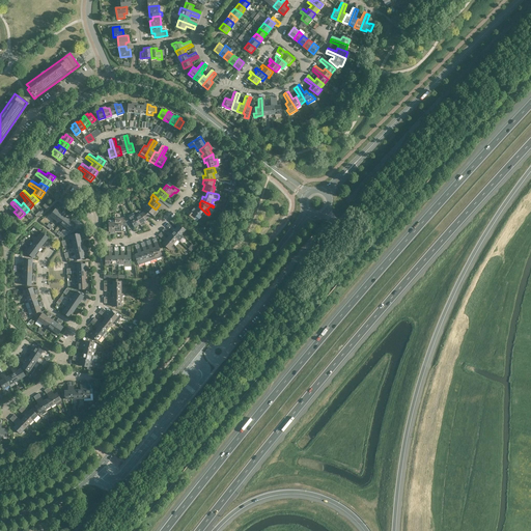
[(149,204),(144,212),(148,218),(151,215),(154,216),(158,212),(156,210),(149,204)]
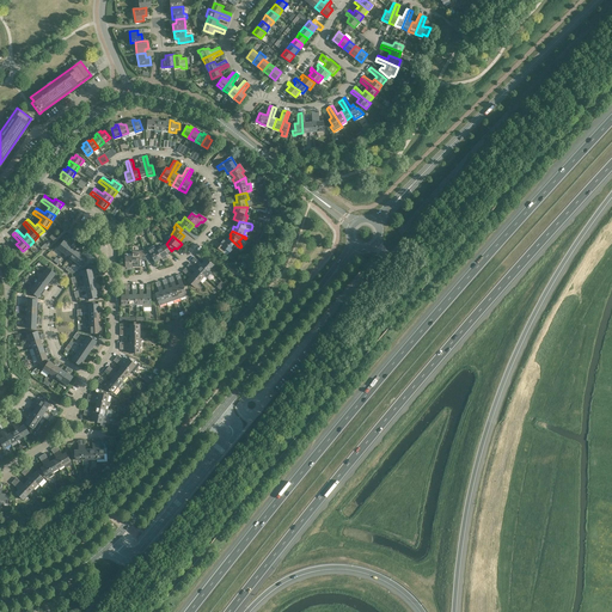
[(216,242),(214,245),(222,252),(225,249),(230,252),(233,246),(236,249),(237,249),(239,249),(240,248),(238,246),(230,238),(227,240),(225,239),(220,245),(216,242)]
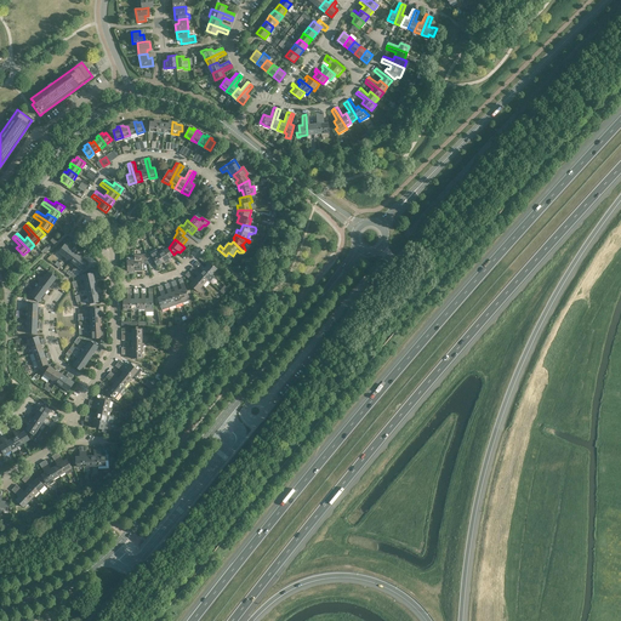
[(70,249),(64,244),(58,252),(64,257),(70,249)]
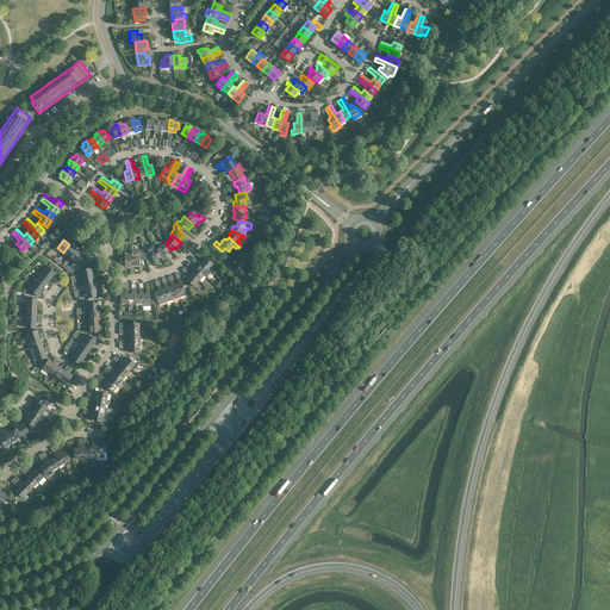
[(166,243),(156,249),(161,257),(162,260),(168,256),(167,253),(170,250),(166,243)]
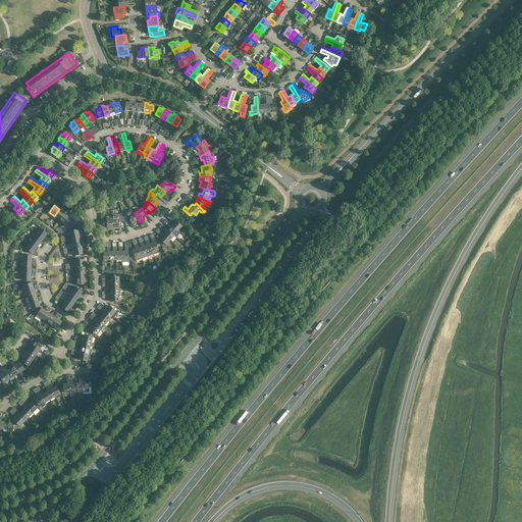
[(64,213),(59,209),(54,216),(59,220),(64,213)]
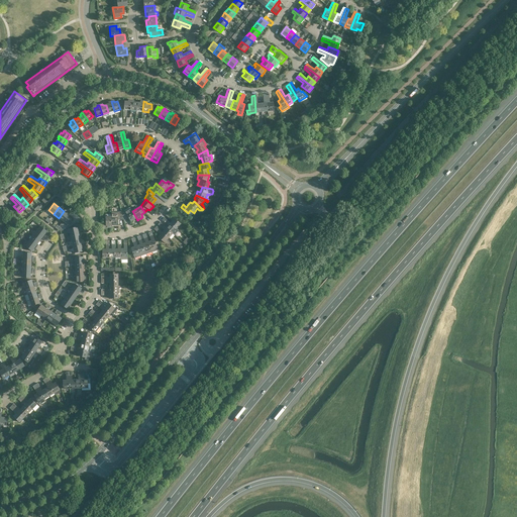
[(129,207),(124,210),(121,212),(123,219),(128,216),(130,221),(136,218),(132,211),(131,211),(129,207)]
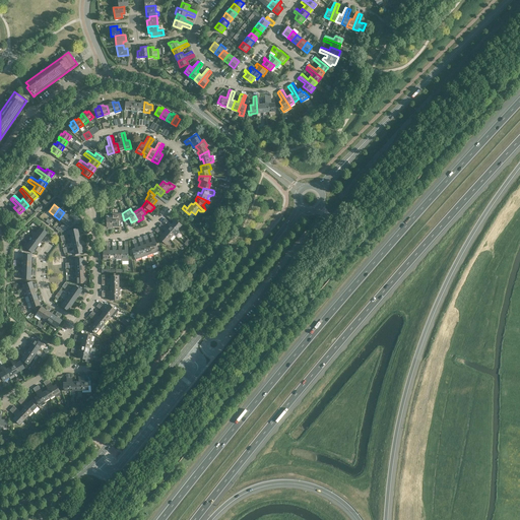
[(64,222),(69,216),(64,212),(59,219),(64,222)]
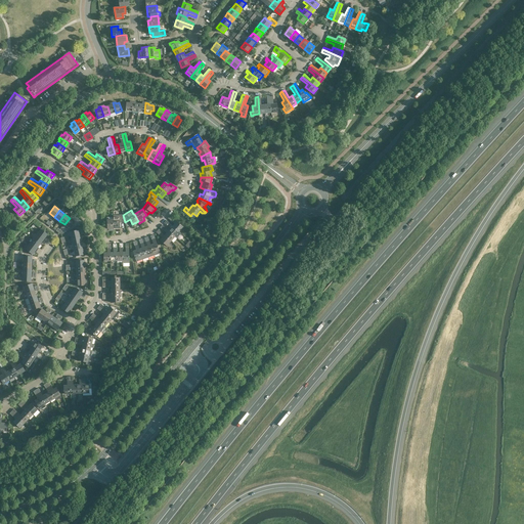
[(114,215),(113,217),(114,220),(114,227),(120,227),(120,222),(125,222),(123,215),(119,215),(114,215)]
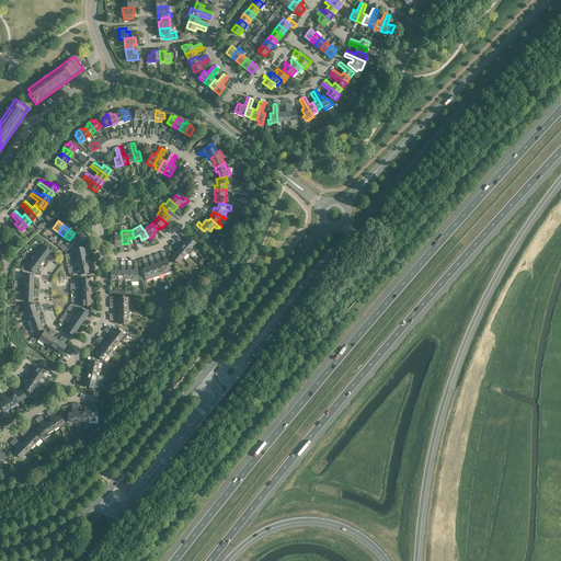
[(187,240),(185,242),(192,249),(196,243),(182,231),(180,233),(187,240)]
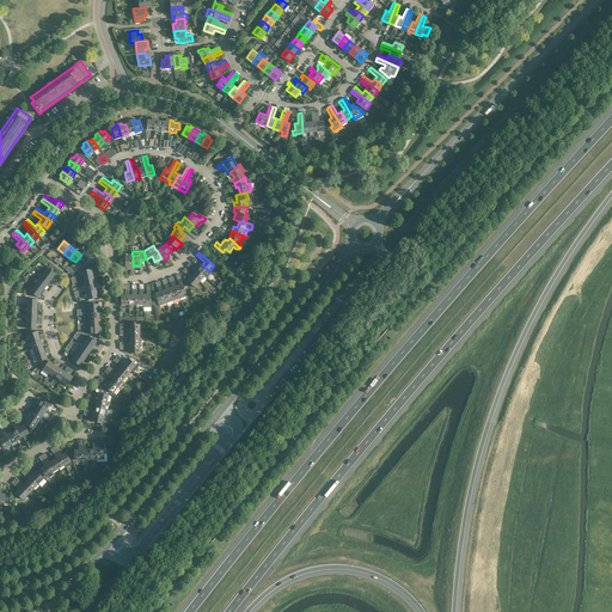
[(126,254),(126,257),(126,263),(122,263),(122,271),(126,271),(126,269),(133,269),(133,265),(133,257),(132,254),(126,254)]
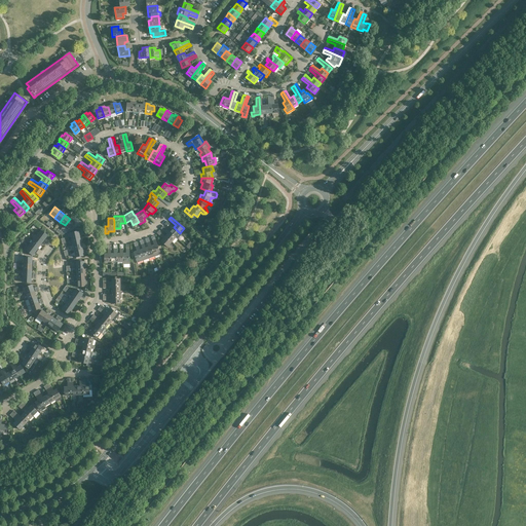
[(75,222),(70,219),(65,225),(70,229),(75,222)]
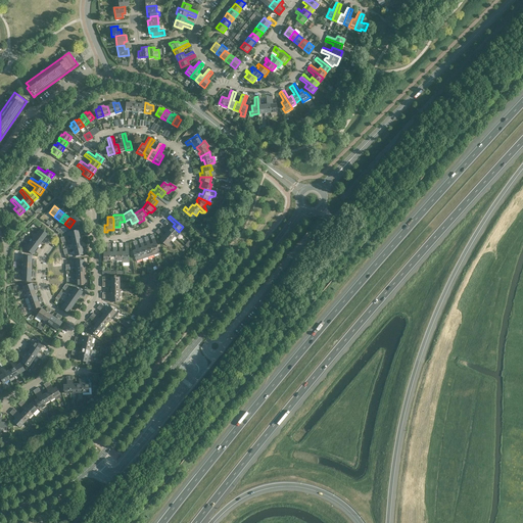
[(173,226),(167,220),(164,223),(171,229),(169,230),(175,236),(177,237),(181,233),(179,232),(173,226)]
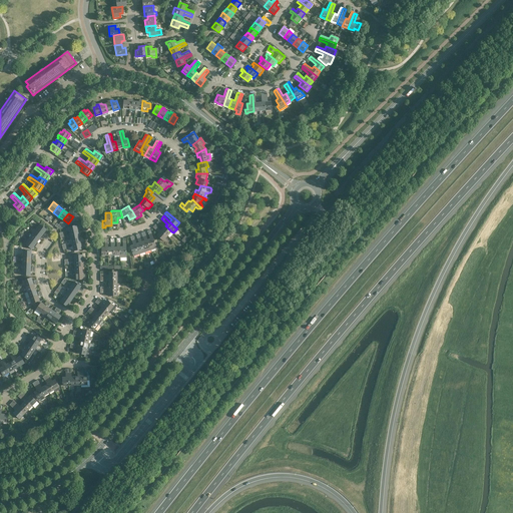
[(159,220),(157,222),(163,228),(161,230),(168,235),(171,231),(165,225),(159,220)]
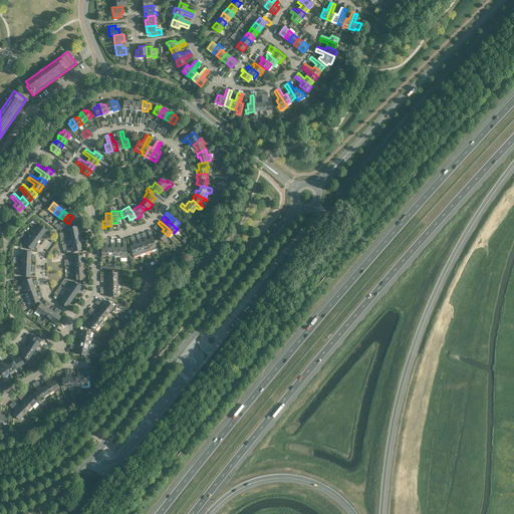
[(46,230),(40,225),(36,230),(43,235),(46,230)]
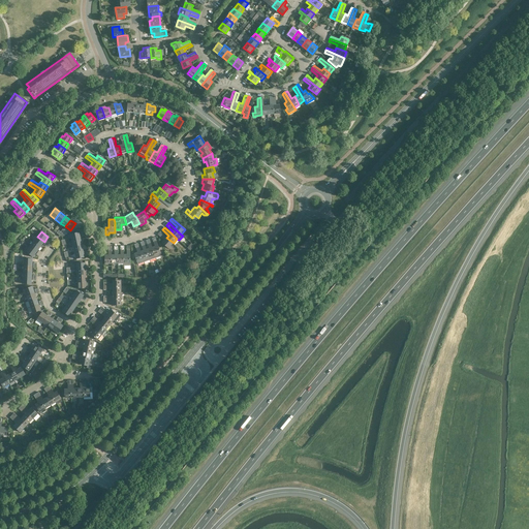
[(160,231),(158,235),(164,240),(162,243),(168,248),(174,243),(166,238),(160,231)]
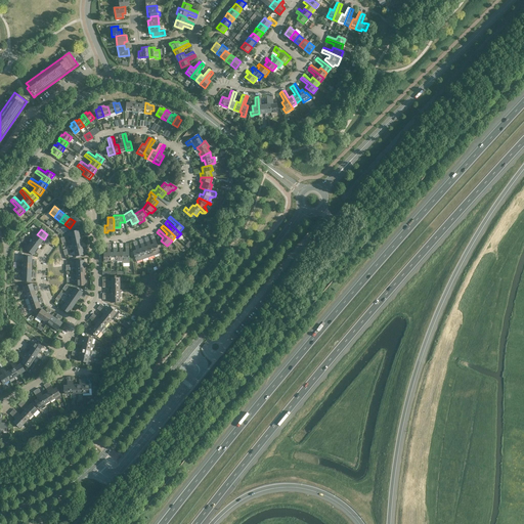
[(40,245),(44,239),(37,234),(33,239),(40,245)]
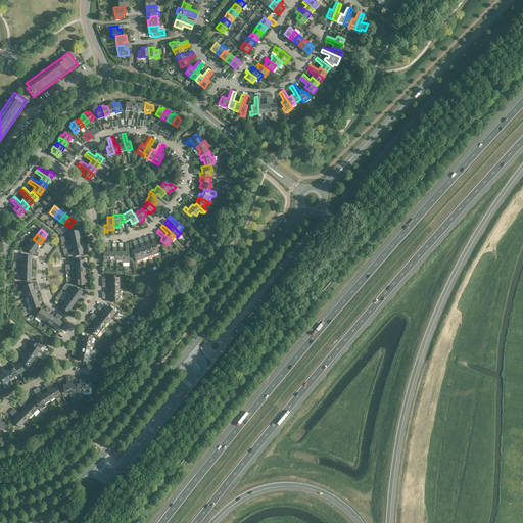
[(153,235),(150,236),(153,243),(151,244),(153,252),(154,255),(158,253),(159,252),(159,251),(159,250),(157,245),(153,235)]
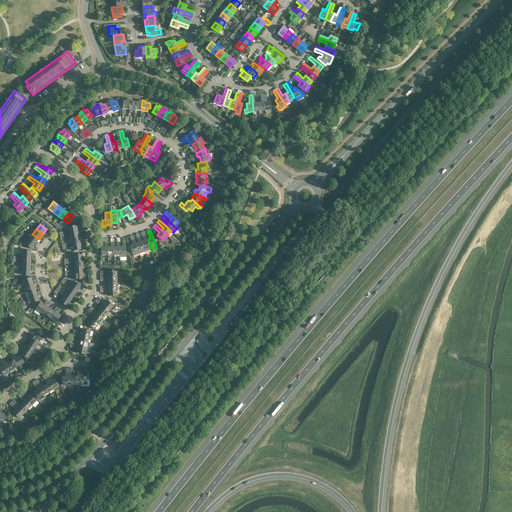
[(145,231),(142,232),(144,240),(142,241),(145,249),(145,252),(151,250),(150,247),(148,239),(145,231)]
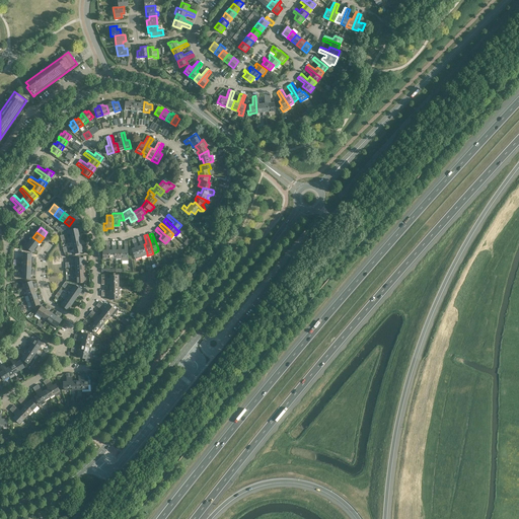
[(144,244),(141,236),(138,238),(141,245),(138,246),(141,254),(142,257),(147,255),(147,252),(144,244)]
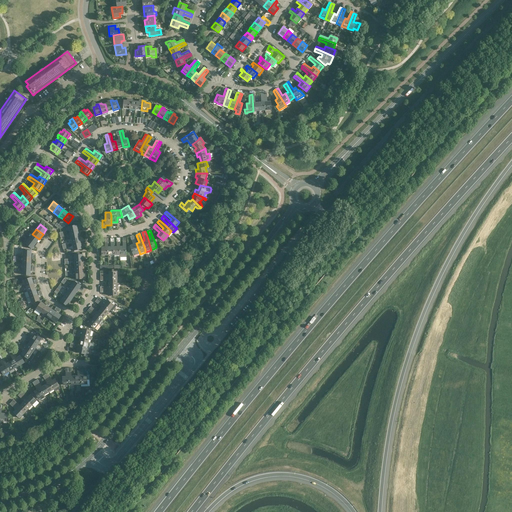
[(39,239),(32,234),(29,239),(35,244),(39,239)]
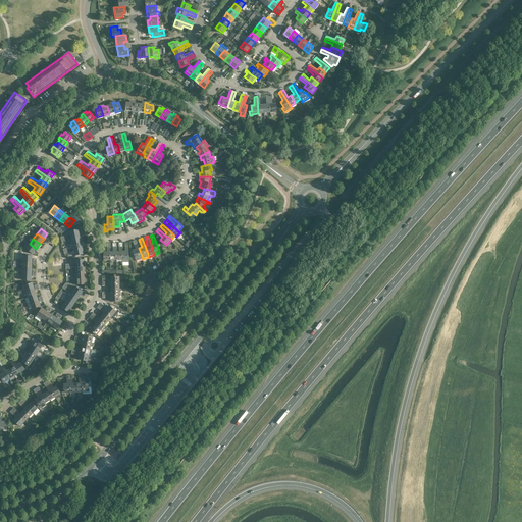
[(136,249),(133,250),(137,261),(143,259),(142,256),(139,248),(136,240),(133,241),(136,249)]
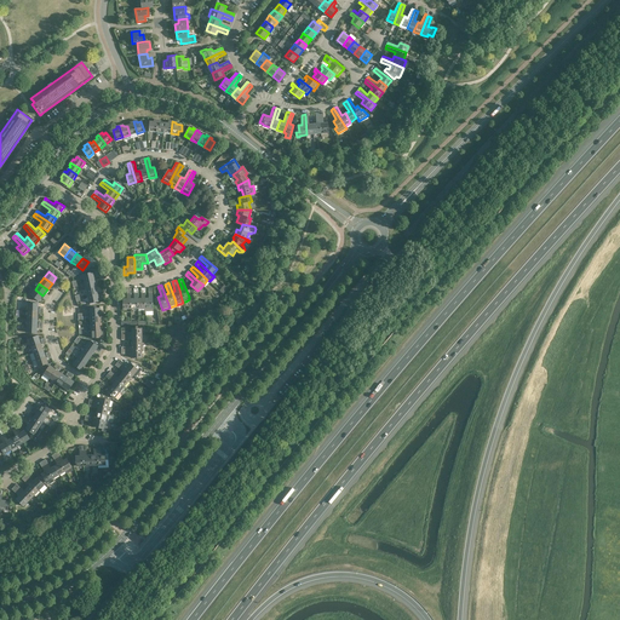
[(38,302),(42,296),(35,290),(30,296),(38,302)]
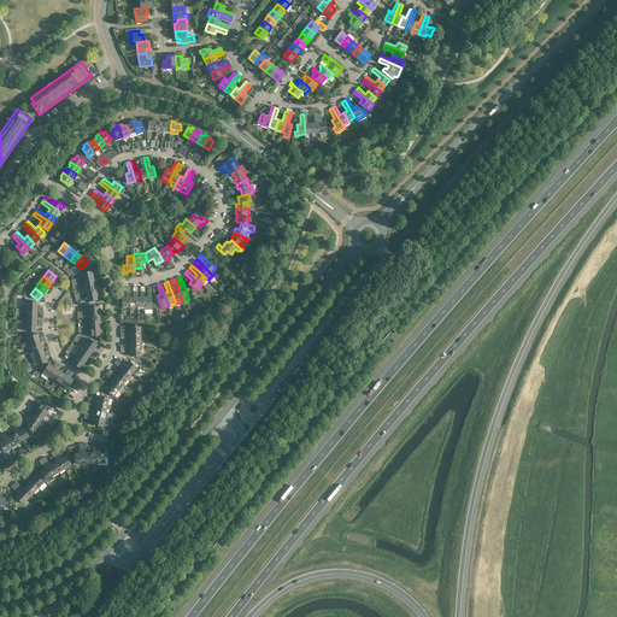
[(28,338),(30,345),(40,341),(37,334),(28,338)]
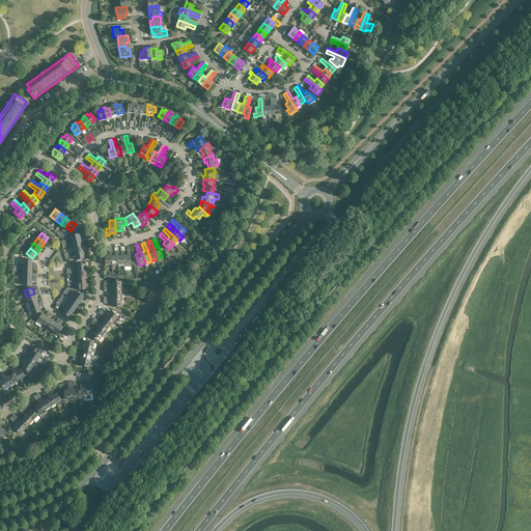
[(75,290),(72,296),(74,297),(73,297),(80,302),(84,297),(77,291),(77,292),(75,290)]
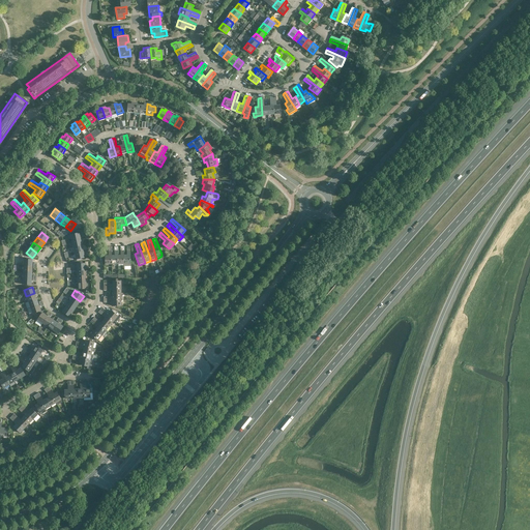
[(26,296),(28,302),(36,299),(34,293),(26,296)]
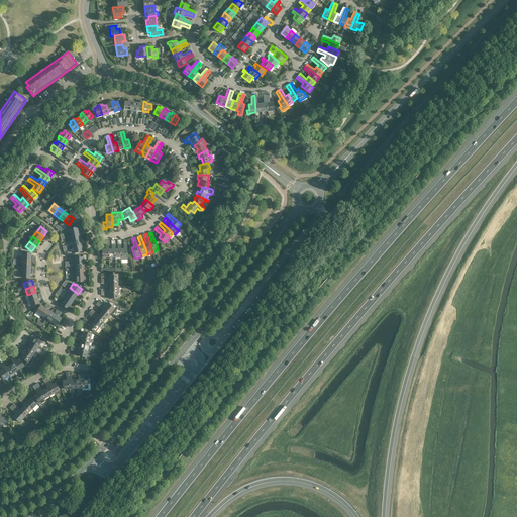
[(71,289),(68,294),(75,299),(78,294),(71,289)]
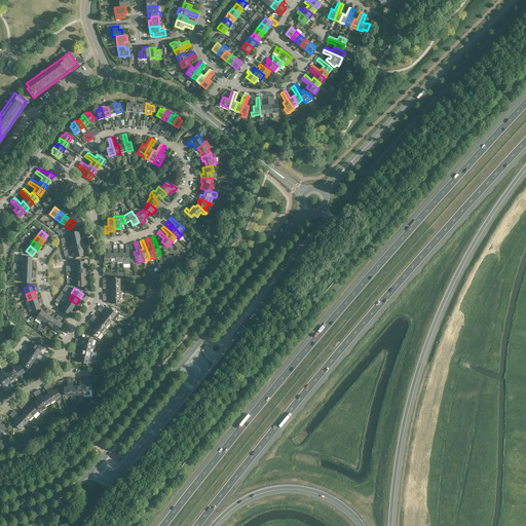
[(36,297),(28,300),(30,305),(38,302),(36,297)]
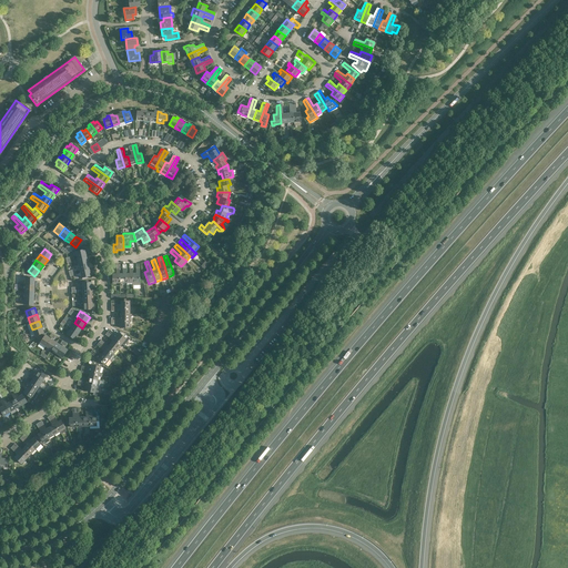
[(82,328),(74,323),(71,328),(78,334),(82,328)]
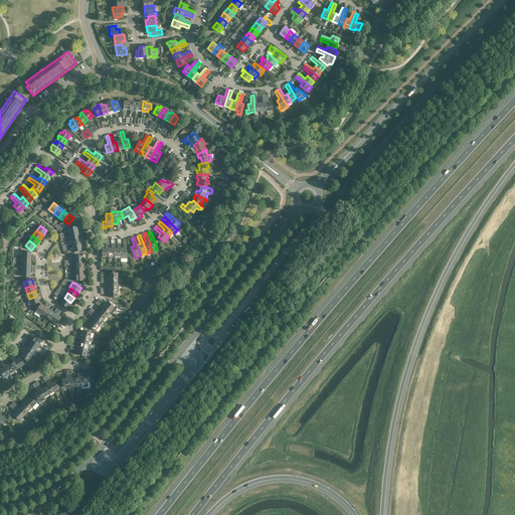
[(39,302),(37,296),(29,299),(31,305),(32,305),(34,308),(40,303),(39,302)]
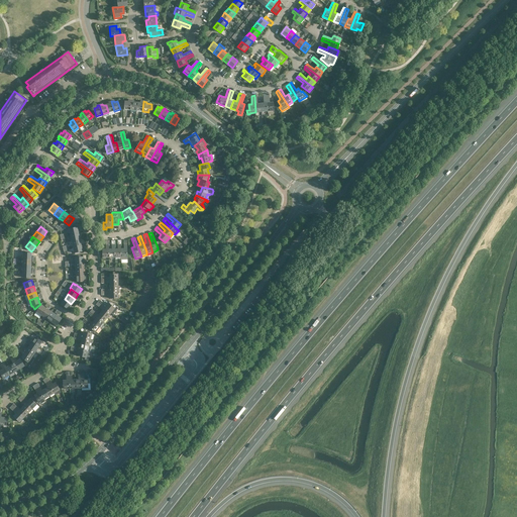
[(68,309),(71,304),(65,299),(62,303),(61,304),(68,309)]
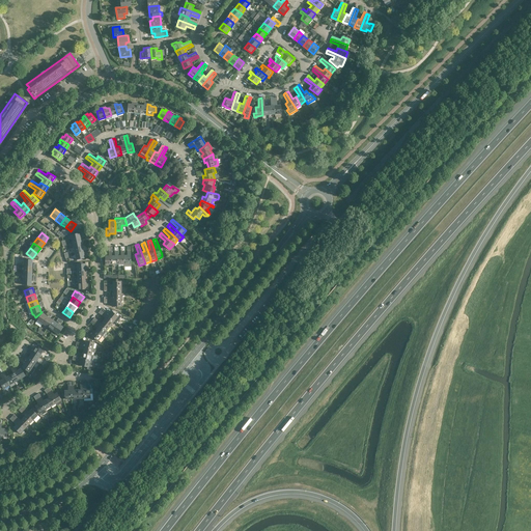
[(103,308),(101,310),(114,322),(118,316),(111,311),(109,314),(104,309),(103,308)]
